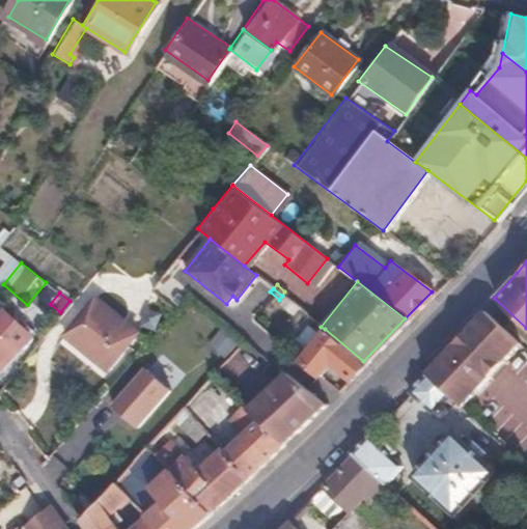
[(87,304),(56,338),(96,372),(127,338),(87,304)]
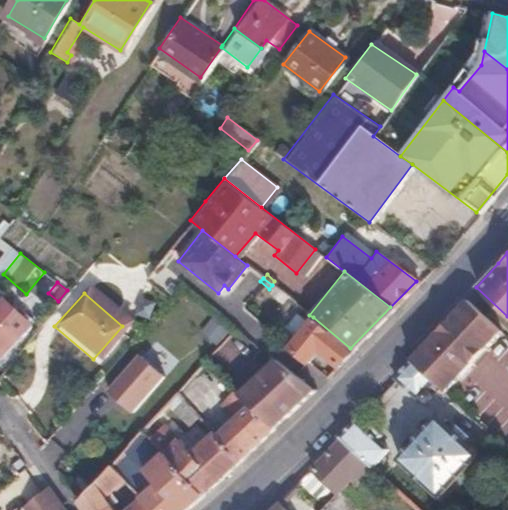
[(499,329),(466,298),(437,330),(410,360),(431,379),(438,386),(443,390),(470,361),(499,329)]
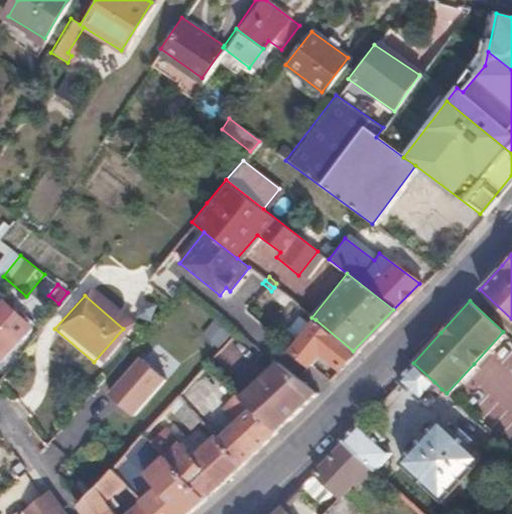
[(0,357),(25,326),(0,304),(0,357)]
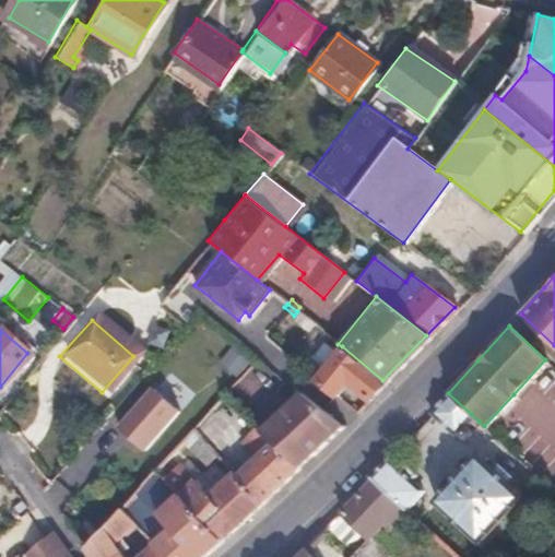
[(325,367),(342,346),(338,344),(327,335),(310,355),(325,367)]
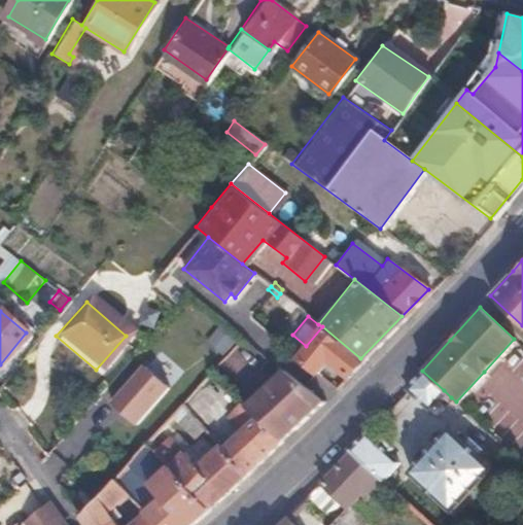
[(323,358),(344,375),(360,358),(322,326),(306,346),(298,355),(315,370),(323,358)]
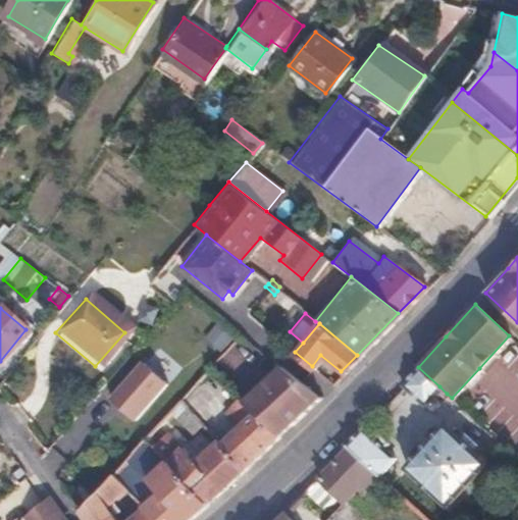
[(241,386),(262,368),(238,338),(216,356),(241,386)]
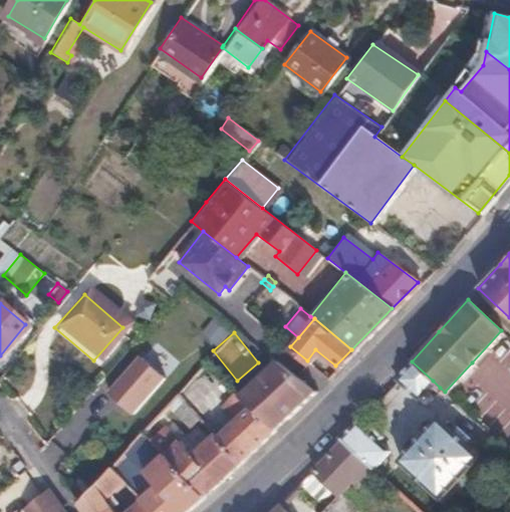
[(130,411),(162,373),(139,353),(106,390),(130,411)]
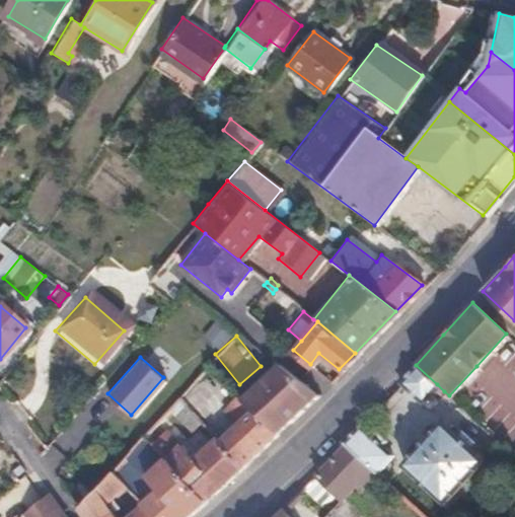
[(314,393),(272,359),(237,397),(275,432),(314,393)]
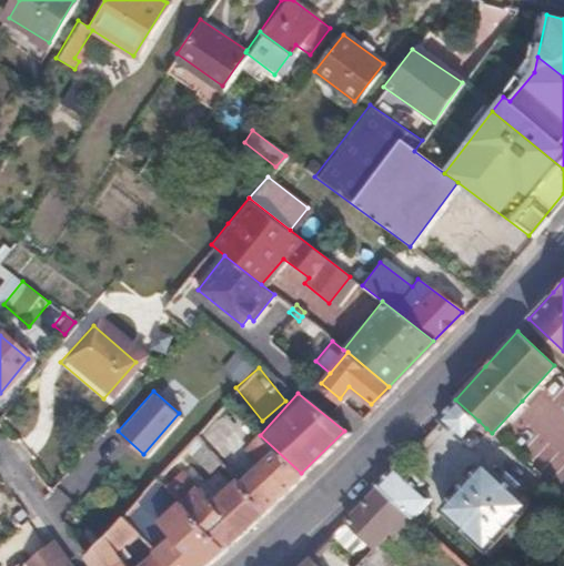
[(479,421),(455,400),(435,421),(459,442),(479,421)]
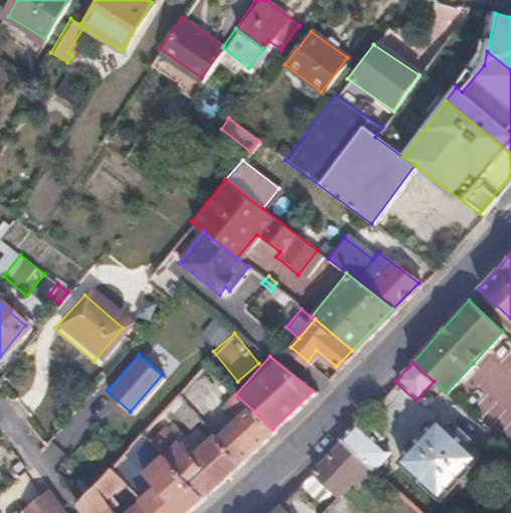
[(446,392),(441,388),(435,394),(447,405),(453,399),(446,392)]
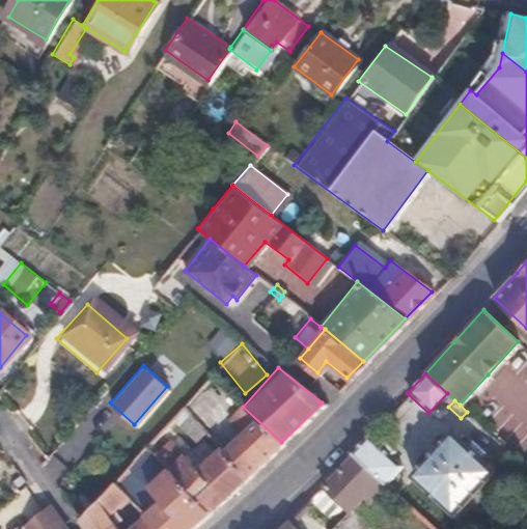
[(224,453),(245,477),(281,442),(243,407),(240,404),(226,418),(237,427),(243,434),(236,440),(224,453)]
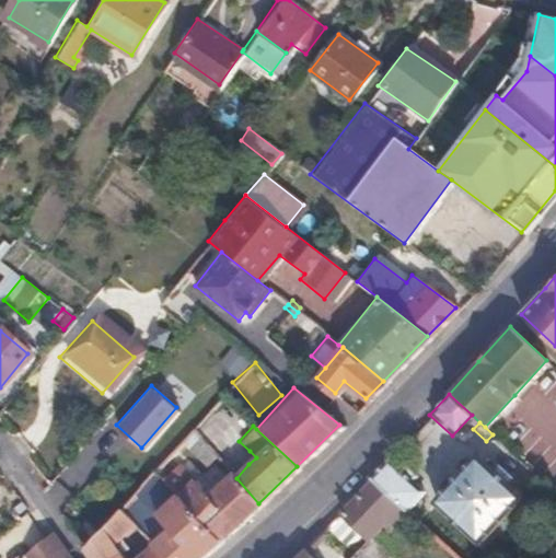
[(201,469),(216,462),(196,429),(183,437),(201,469)]
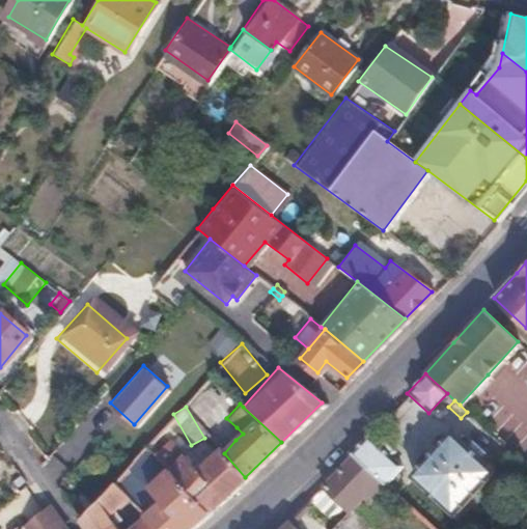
[(229,434),(236,440),(243,434),(237,427),(229,434)]
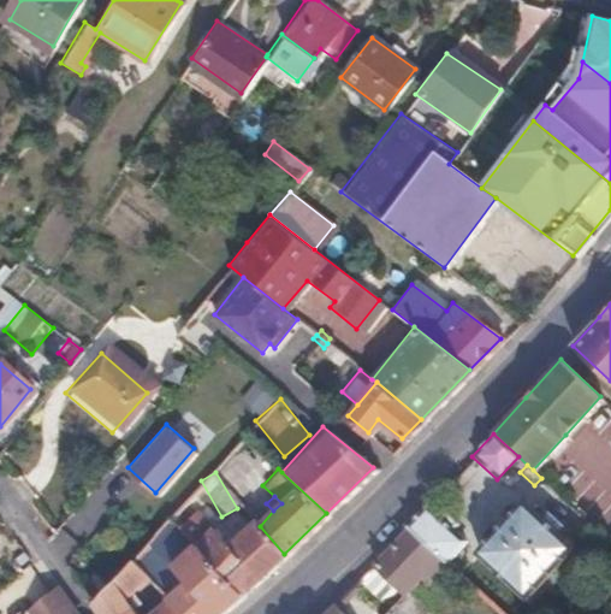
[(474,550),(522,596),(570,547),(551,527),(555,524),(544,514),(540,518),(521,501),(474,550)]
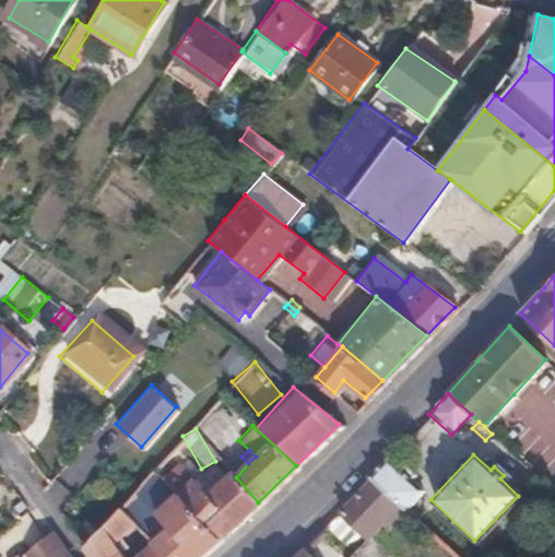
[(370,477),(403,507),(418,490),(387,459),(370,477)]
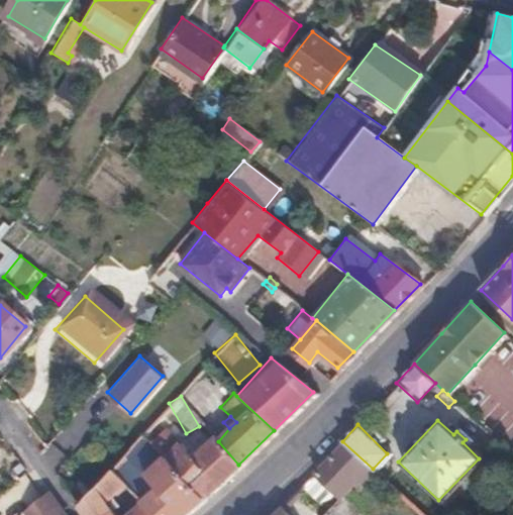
[(140,434),(202,499),(211,492),(238,465),(218,441),(214,436),(193,456),(164,426),(156,435),(147,427),(140,434)]
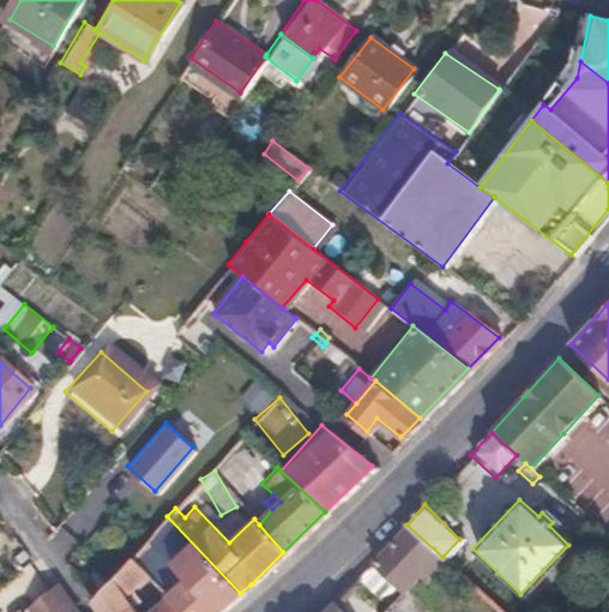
[(168,597),(181,611),(217,611),(240,593),(167,516),(131,557),(149,575),(168,597)]
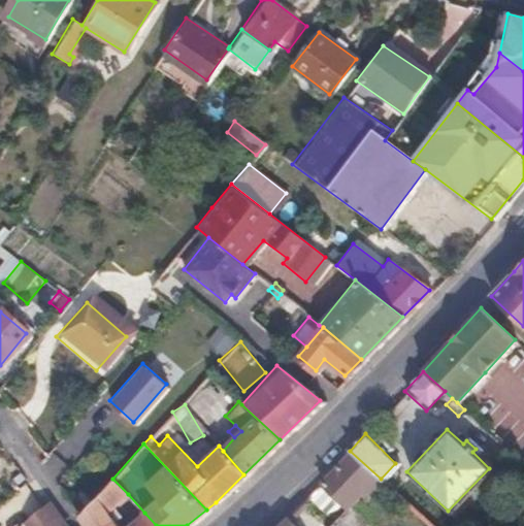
[(350,451),(318,484),(348,513),(381,479),(350,451)]
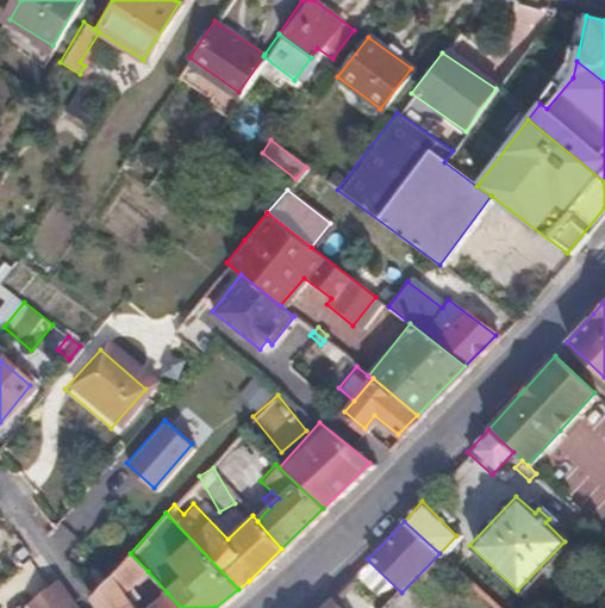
[(130,553),(91,596),(89,599),(97,607),(180,607),(167,593),(149,607),(136,607),(126,593),(148,571),(130,553)]
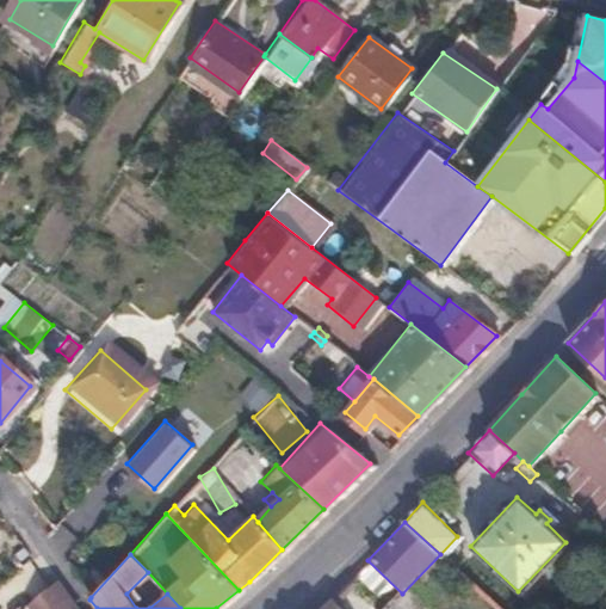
[(402,594),(368,560),(353,576),(387,608),(402,594)]
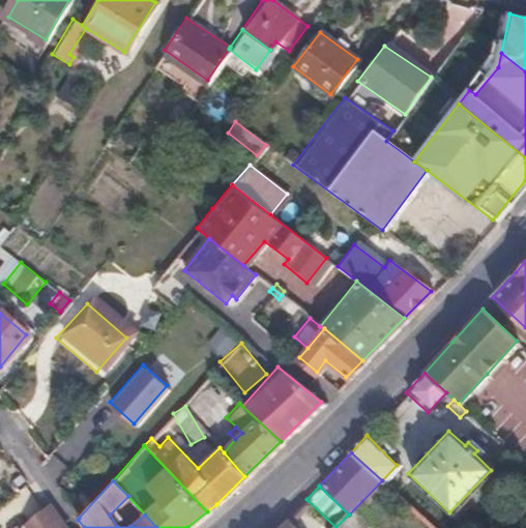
[(64,527),(49,503),(25,523),(28,527),(64,527)]
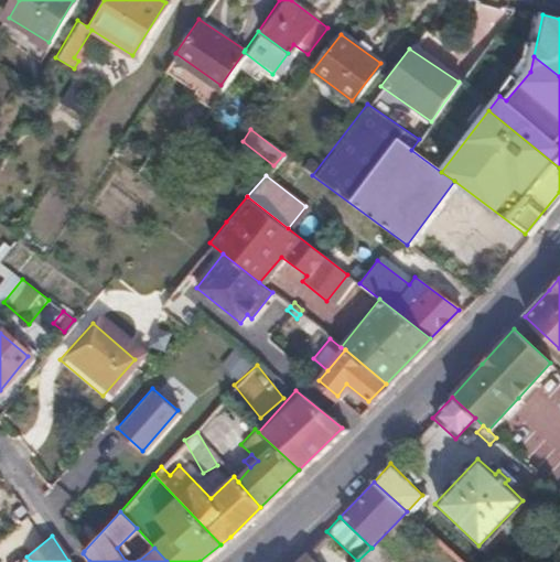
[(314,561),(307,551),(297,561),(314,561)]
